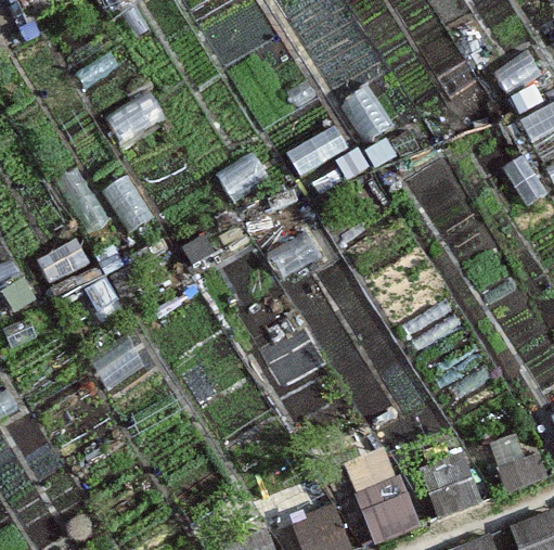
[(537,58),(494,81),(507,105),(550,82),(537,58)]
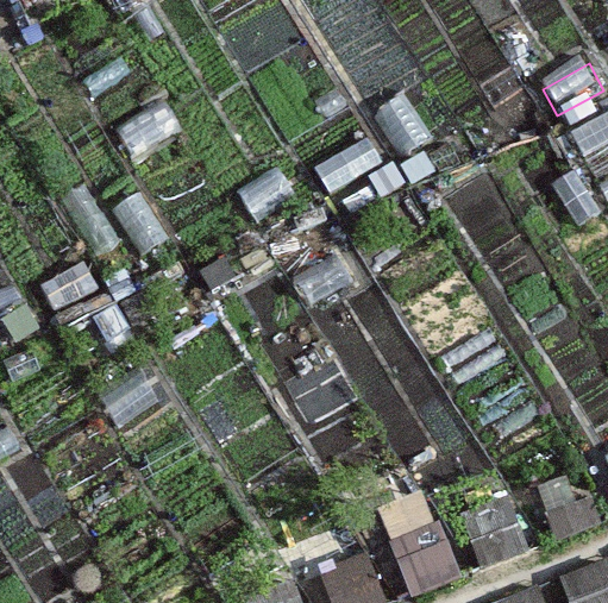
[(428,138),(401,93),(375,108),(402,154),(428,138)]
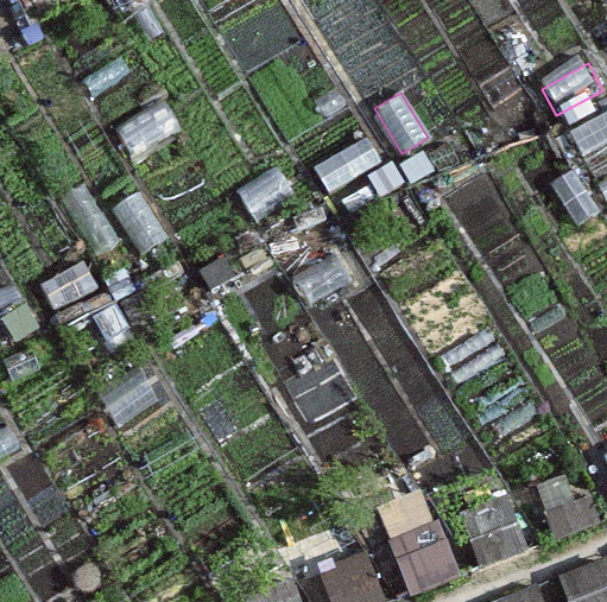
[(166,99),(120,125),(136,151),(182,125),(166,99)]
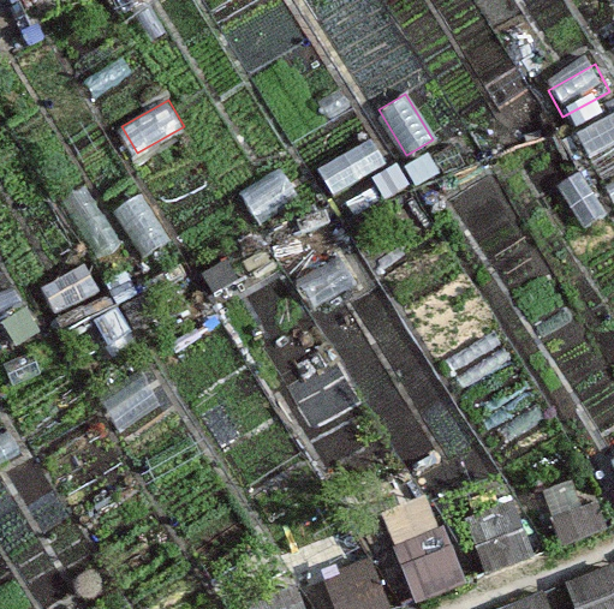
[(613,113),(579,133),(594,160),(613,148),(613,113)]
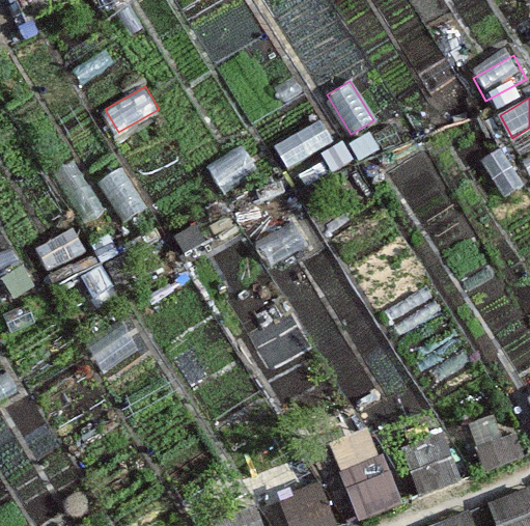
[(319,119),(279,142),(291,165),(332,142),(319,119)]
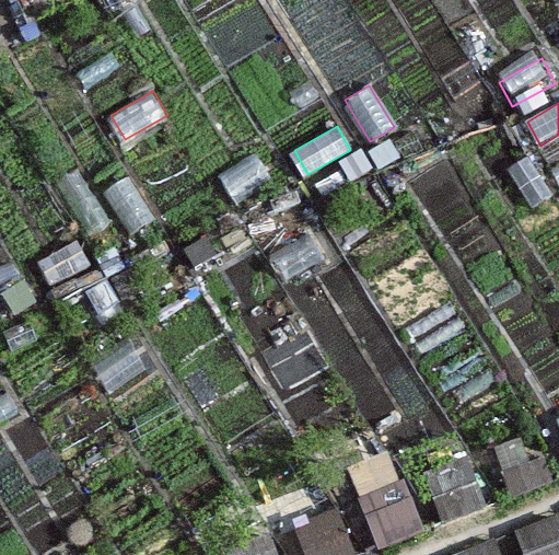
[(259,151),(217,175),(231,199),(274,176),(259,151)]
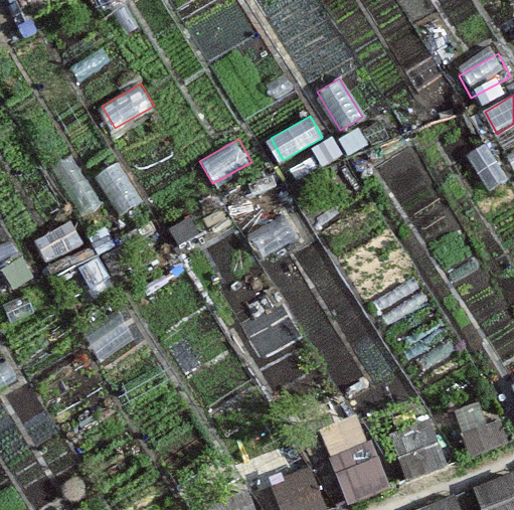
[(510,179),(487,140),(465,153),(488,192),(510,179)]
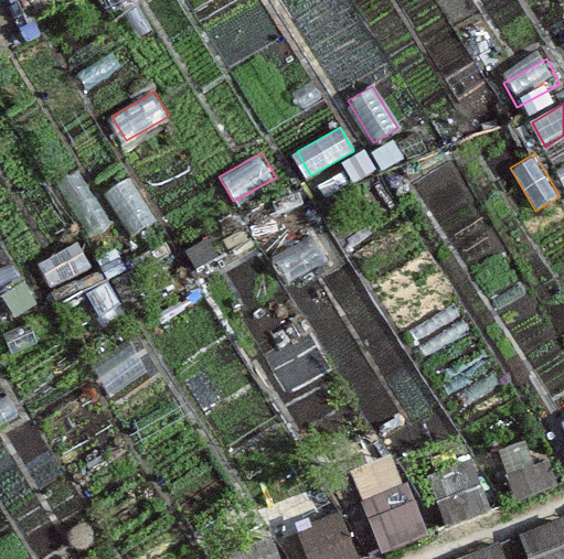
[(157,221),(131,179),(107,193),(132,235),(157,221)]
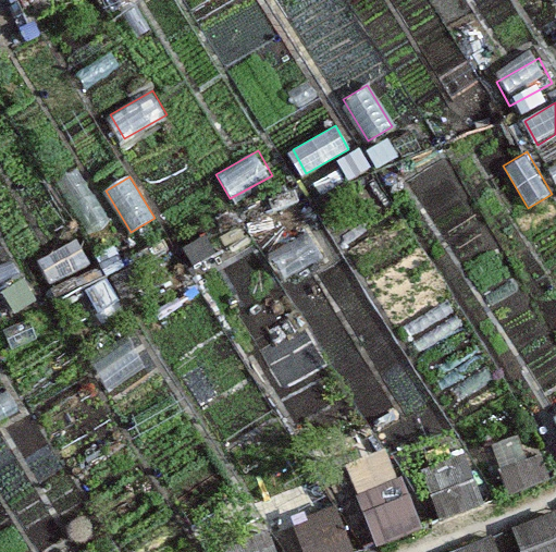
[(311,227),(269,250),(282,274),(325,250),(311,227)]
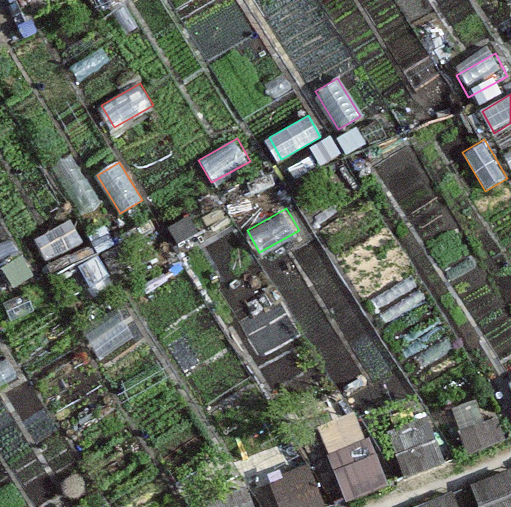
[(68,216),(29,238),(41,260),(80,239),(68,216)]
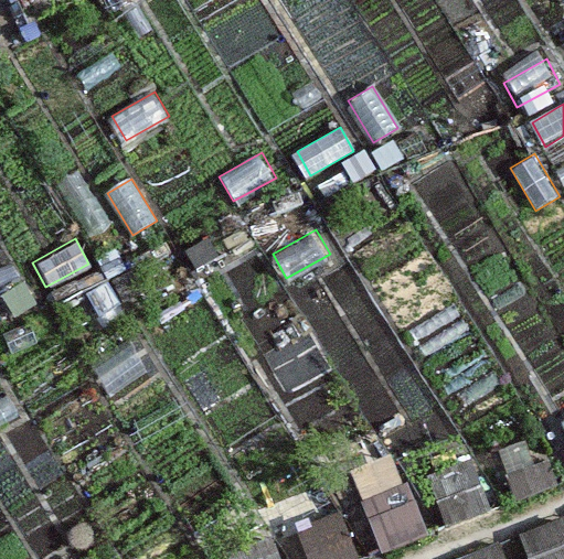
[(256,251),(213,276),(227,300),(270,276),(256,251)]
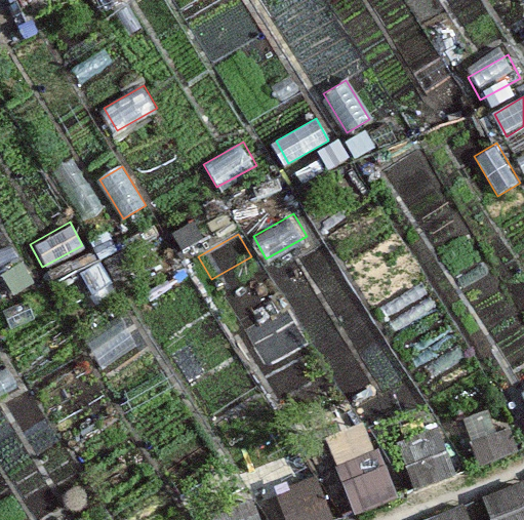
[(186,270),(146,291),(158,315),(198,292),(186,270)]
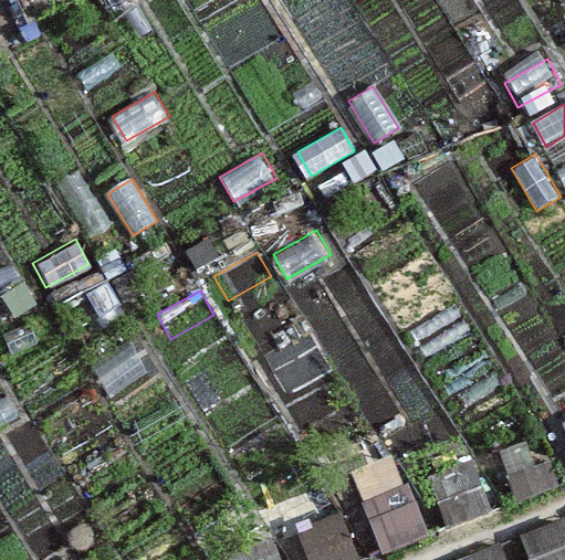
[(133,339),(90,363),(104,388),(147,365),(133,339)]
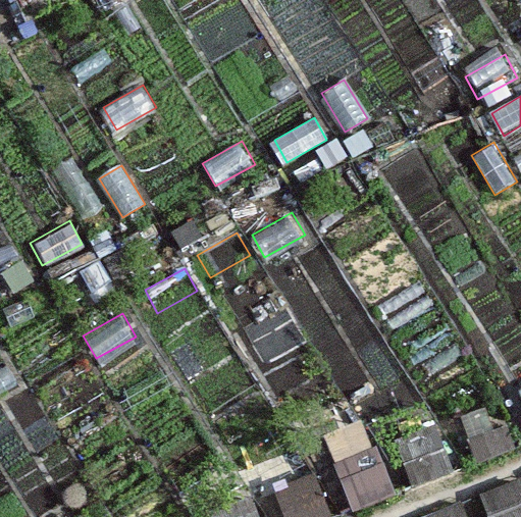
[(5,363),(0,366),(0,396),(18,386),(5,363)]
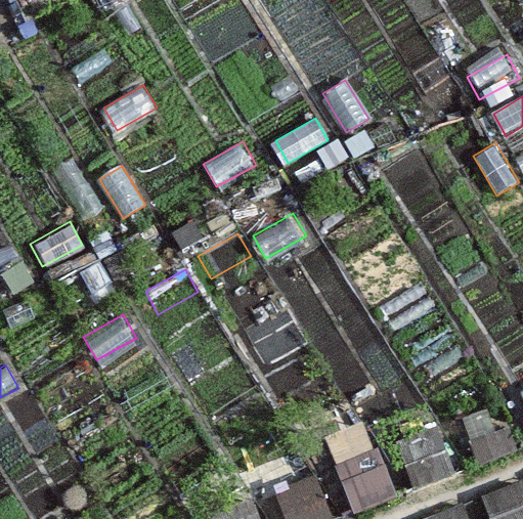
[(511,428),(469,445),(479,468),(520,450),(511,428)]
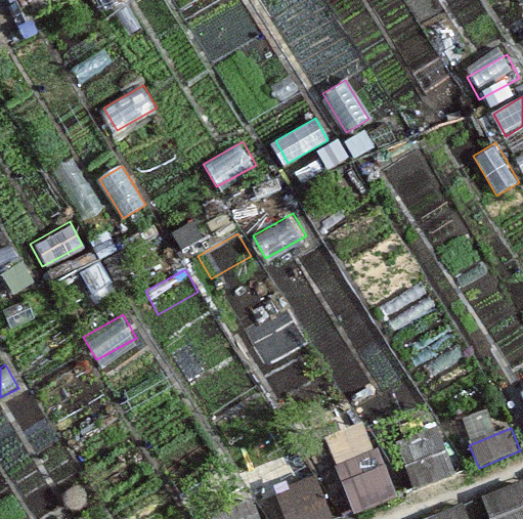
[(439,429),(396,446),(415,492),(458,475),(439,429)]
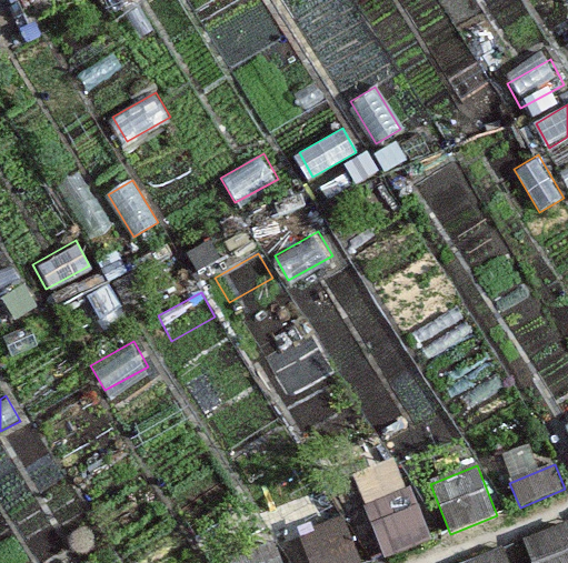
[(411,489),(365,508),(385,556),(431,538),(411,489)]
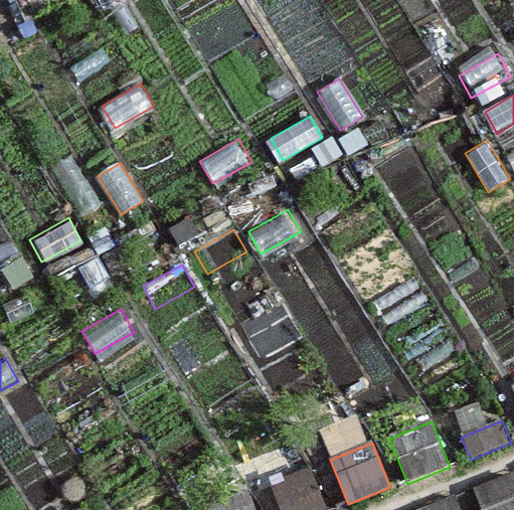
[(330,509),(312,466),(271,483),(281,509),(330,509)]
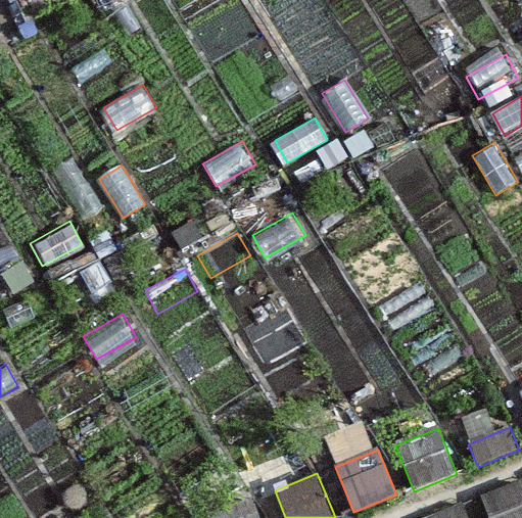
[(521,480),(481,497),(488,517),(521,517),(521,480)]
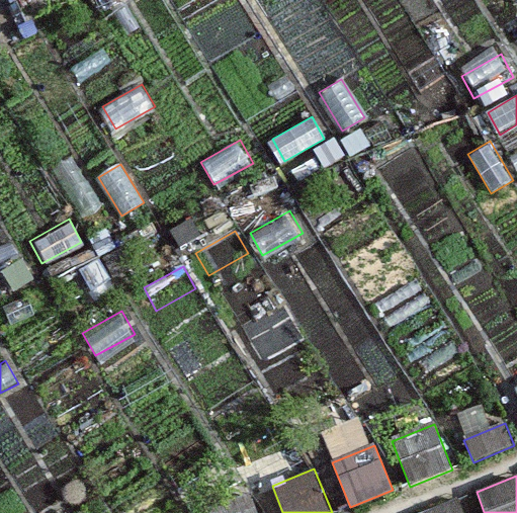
[(258,512),(250,493),(208,511),(208,512),(258,512)]
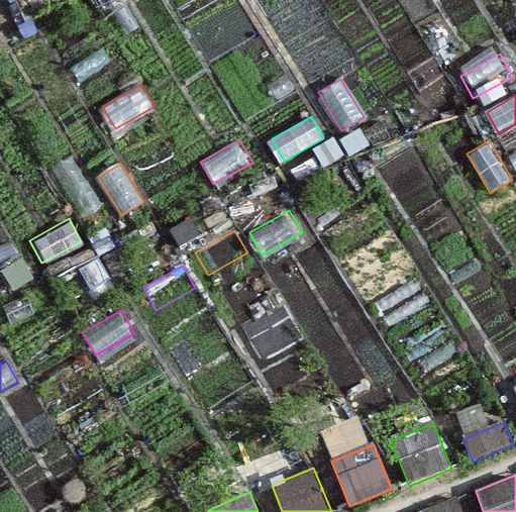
[(463,511),(457,498),(421,511),(463,511)]
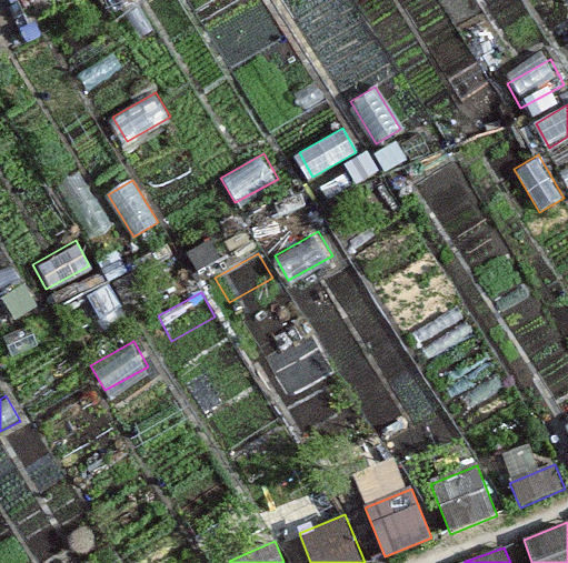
All buildings are outlined.
